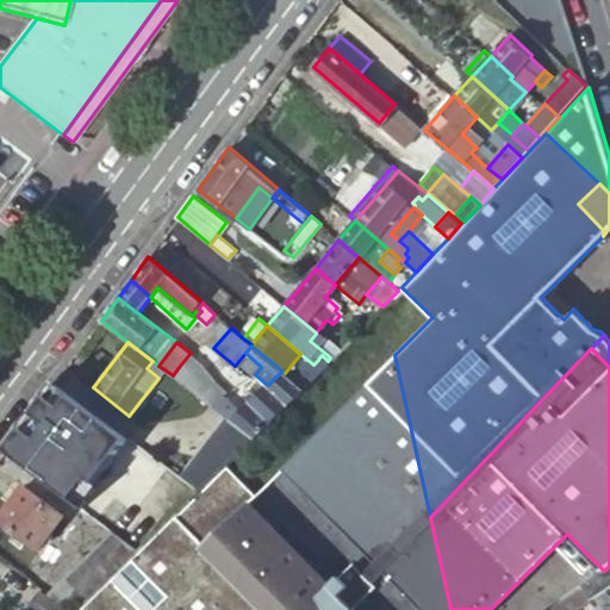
[(190,354),(179,367),(191,377),(193,374),(215,390),(218,385),(203,365),(190,354)]
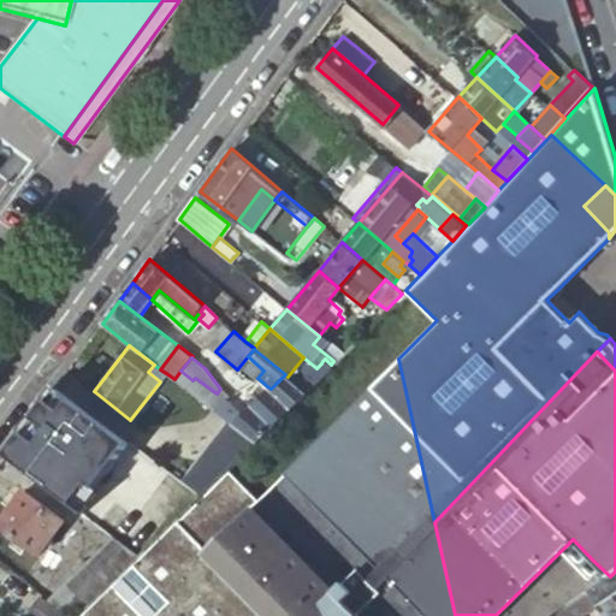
[(314,380),(326,368),(321,363),(317,368),(303,357),(288,377),(295,383),(306,373),(314,380)]
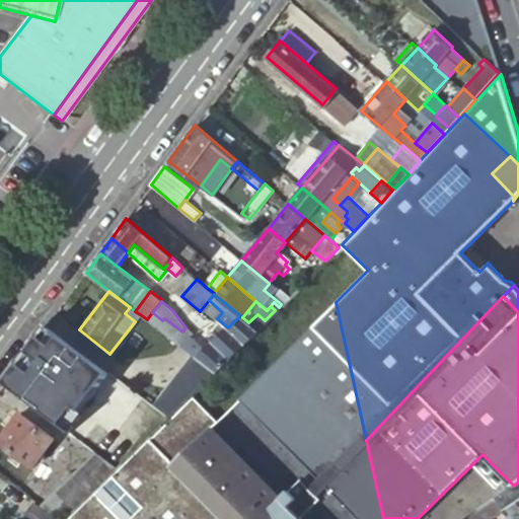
[(383,518),(366,440),(336,302),(217,419),(191,393),(172,412),(169,415),(118,466),(78,506),(65,518),(151,518),(191,480),(226,518),(227,518),(383,518)]
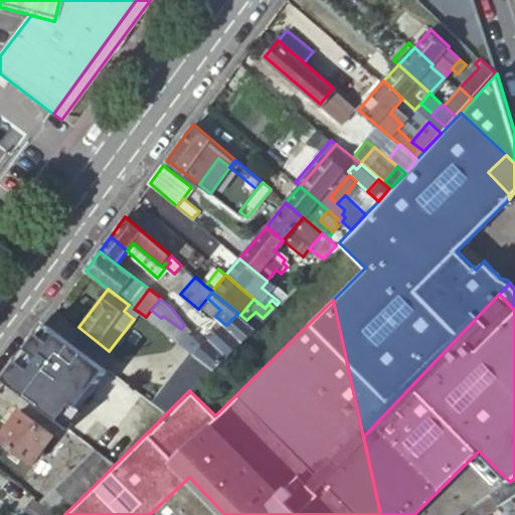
[(134,309),(129,305),(124,311),(134,319),(139,312),(134,309)]
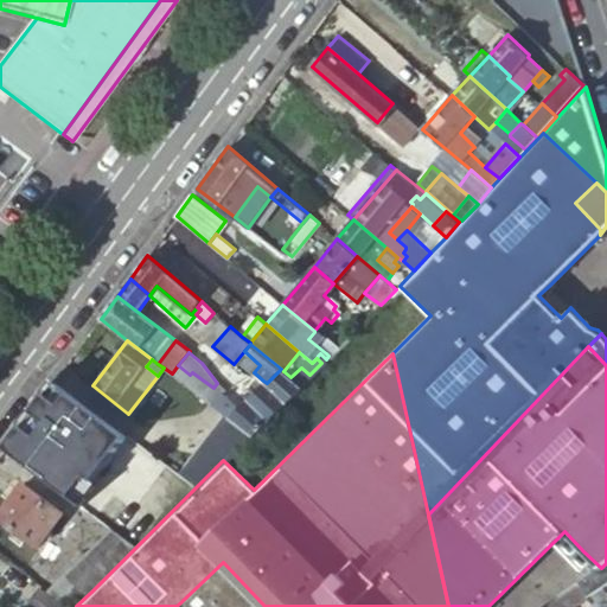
[(178,365),(172,374),(205,400),(213,388),(192,372),(190,375),(178,365)]
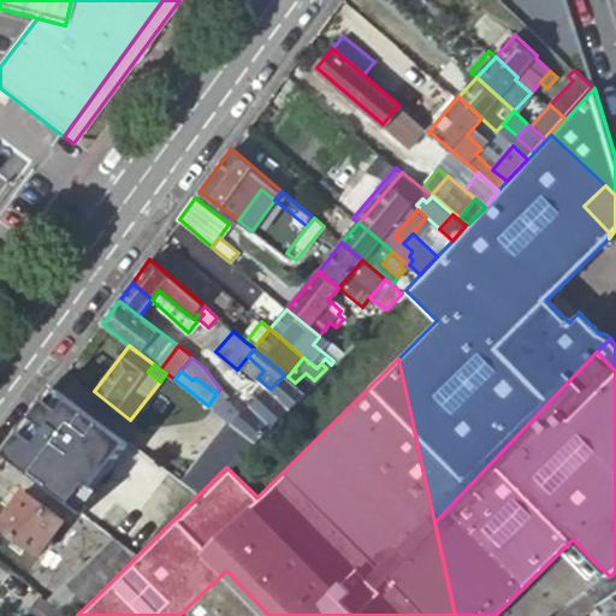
[(306,373),(295,383),(304,390),(314,380),(306,373)]
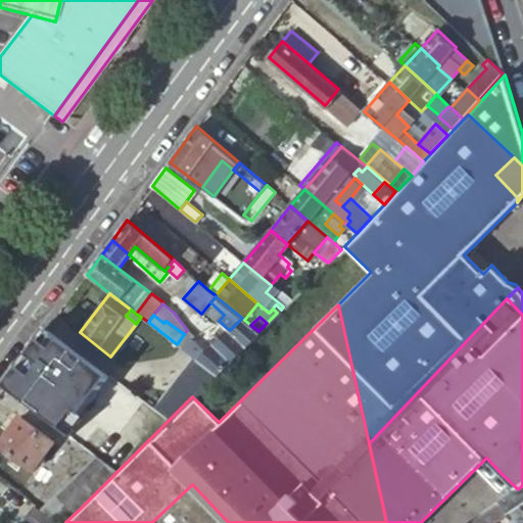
[(250,325),(244,320),(242,318),(230,330),(245,343),(258,331),(250,325)]
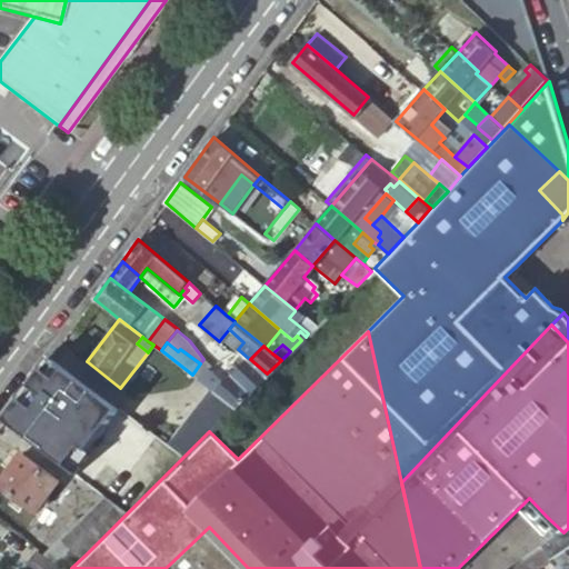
[(218,365),(230,375),(247,357),(238,349),(237,348),(231,353),(218,365)]
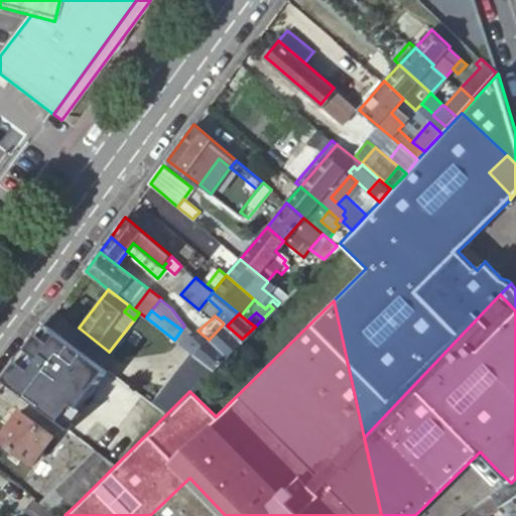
[(109,369),(47,323),(5,379),(71,429),(86,408),(82,405),(109,369)]
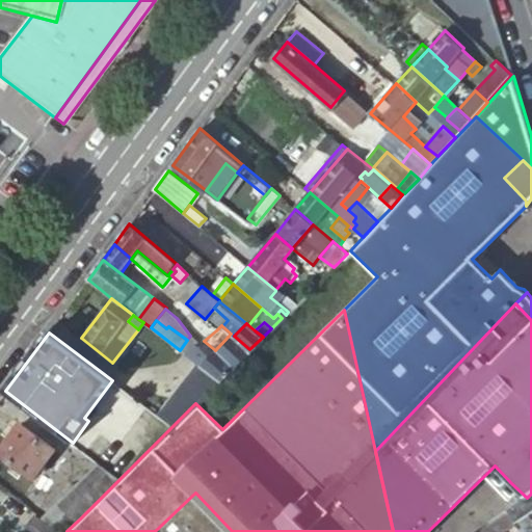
[(249,349),(234,336),(231,334),(215,350),(233,366),(249,349)]
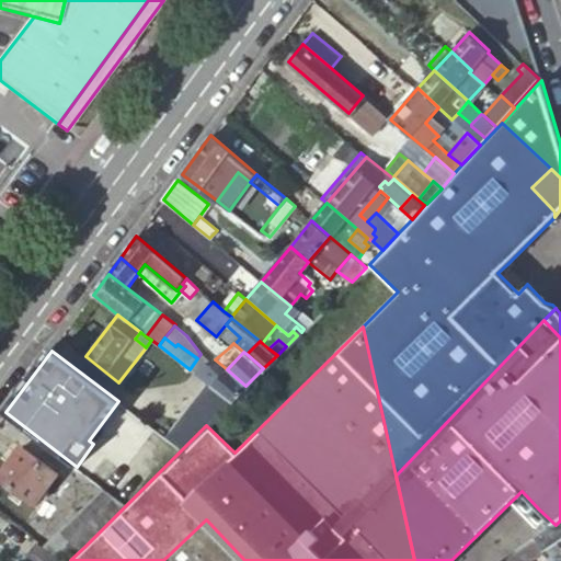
[(197,358),(190,369),(196,375),(207,359),(201,354),(197,358)]
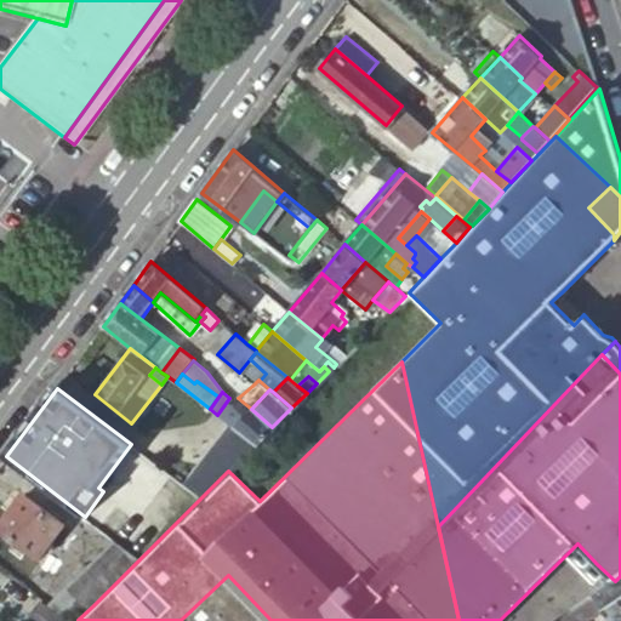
[(222,419),(232,426),(251,409),(238,398),(232,404),(222,419)]
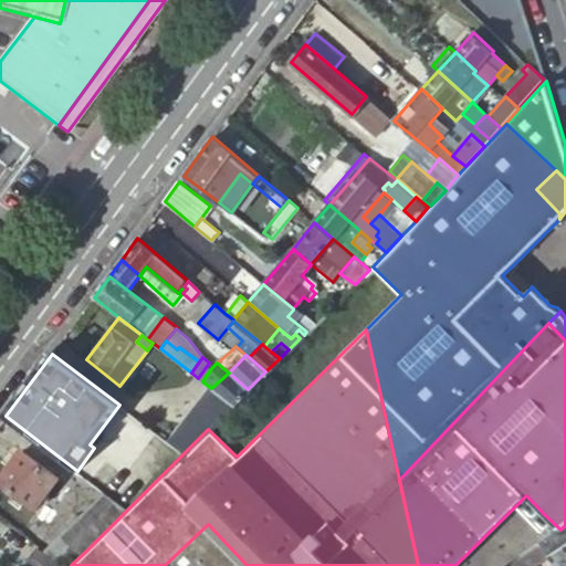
[(232,405),(248,389),(229,373),(211,388),(232,405)]
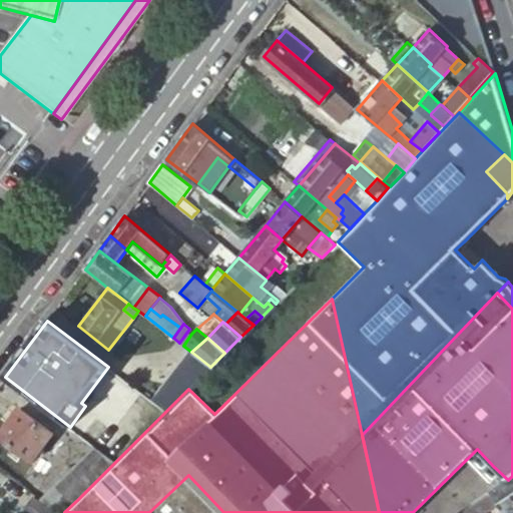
[(159,400),(170,407),(188,389),(210,367),(191,352),(164,384),(169,388),(159,400)]
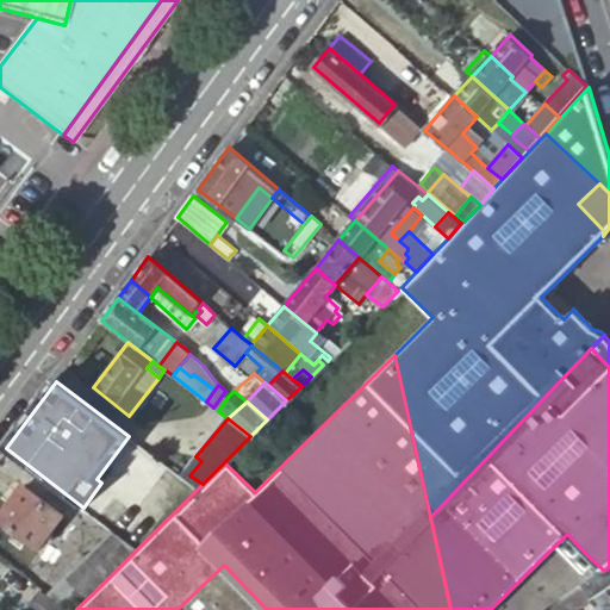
[(163,461),(172,467),(176,471),(187,458),(174,448),(163,461)]
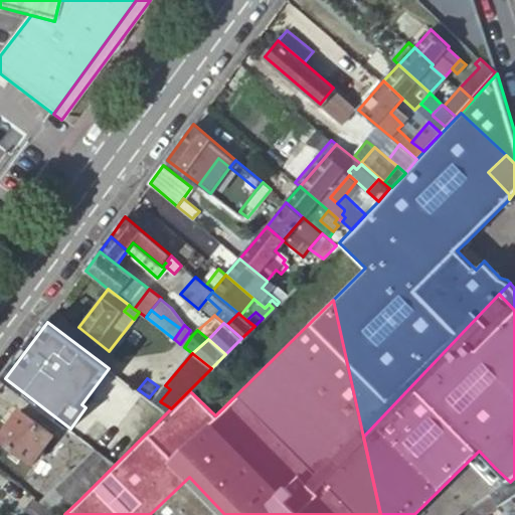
[(95,446),(117,463),(168,411),(149,397),(145,394),(95,446)]
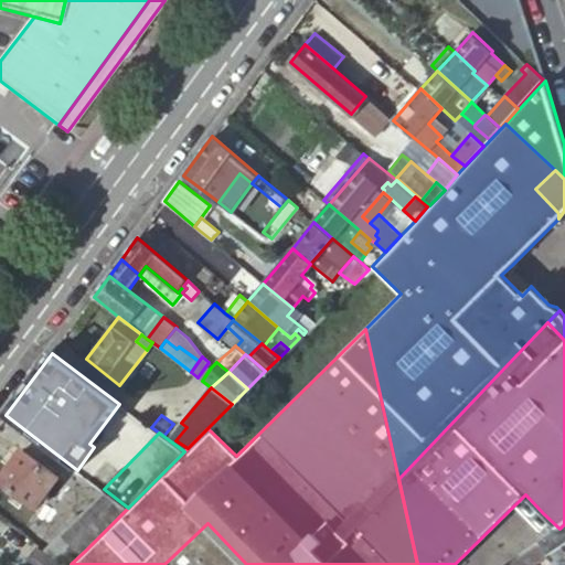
[(22,447),(0,479),(0,482),(35,509),(61,473),(22,447)]
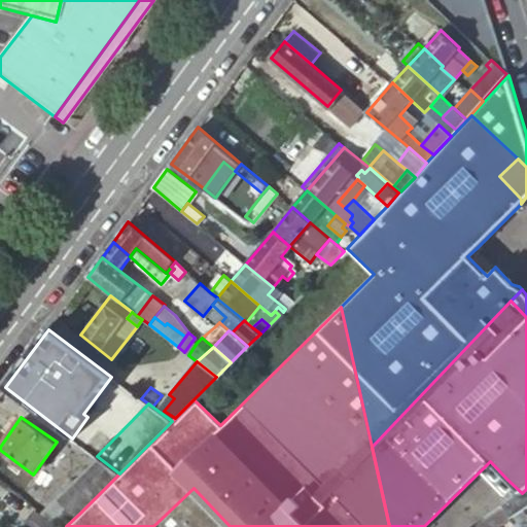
[(97,456),(39,514),(55,526),(66,526),(79,514),(119,473),(97,456)]
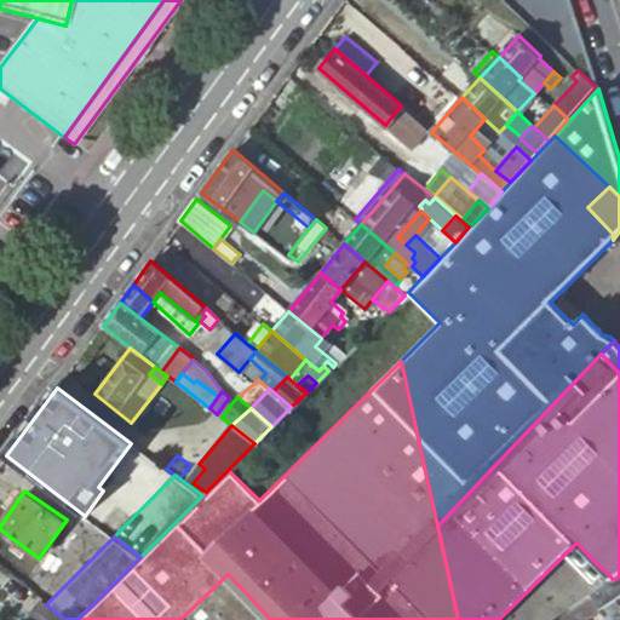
[(577,543),(573,546),(593,567),(596,563),(577,543)]
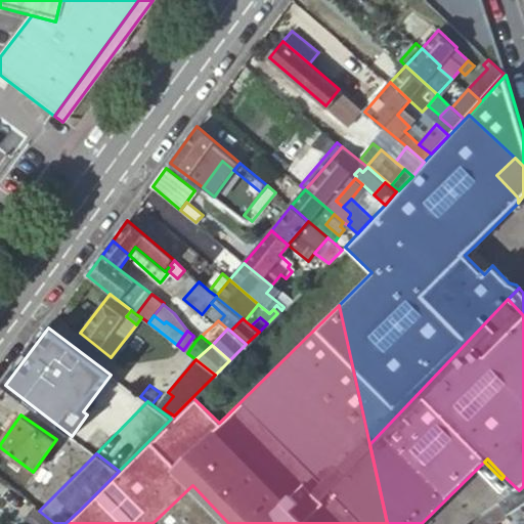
[(192,485),(153,523),(229,523),(228,523),(192,485)]
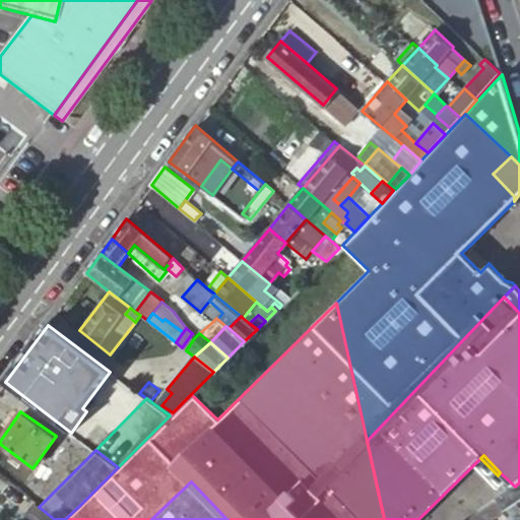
[(519,519),(519,499),(513,489),(498,498),(512,519),(519,519)]
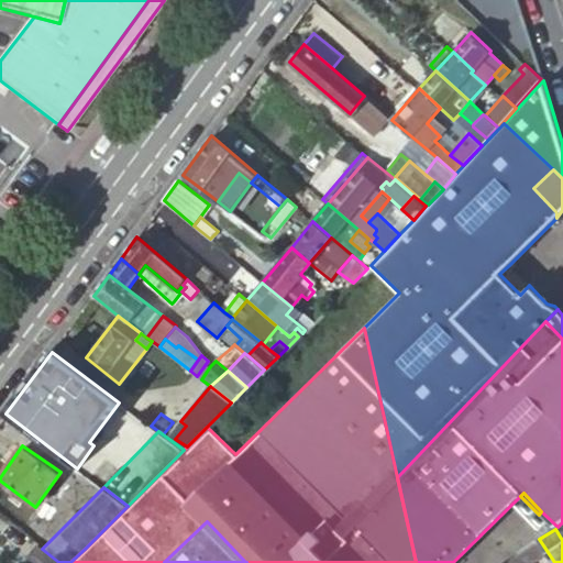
[(56,562),(35,545),(26,556),(34,562),(56,562)]
